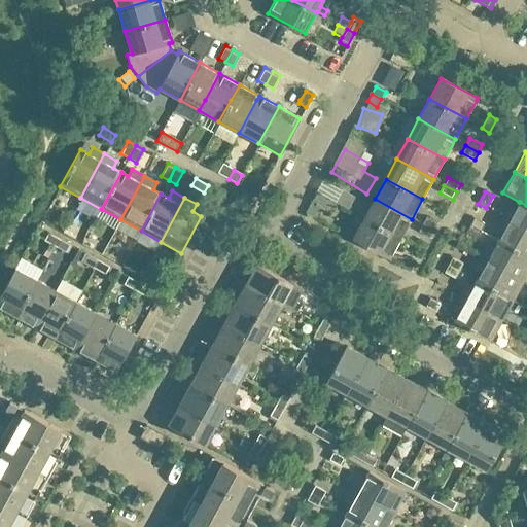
[(412,219),(375,199),(363,219),(400,239),(412,219)]
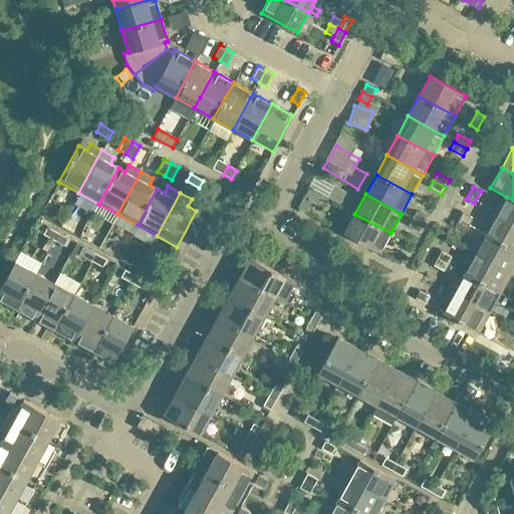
[(513,200),(507,197),(506,197),(503,204),(496,200),(490,212),(513,225),(513,200)]
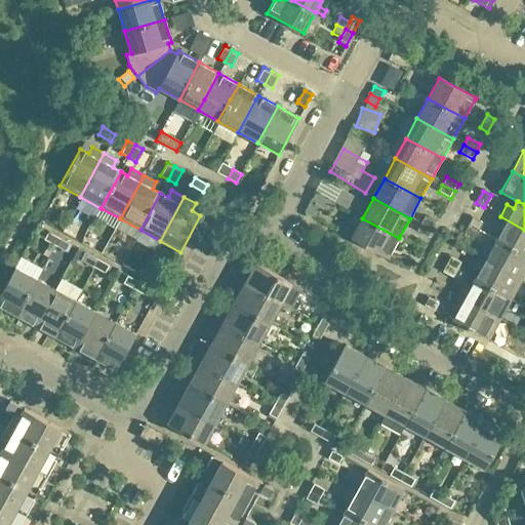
[(318,208),(309,203),(304,212),(313,217),(318,208)]
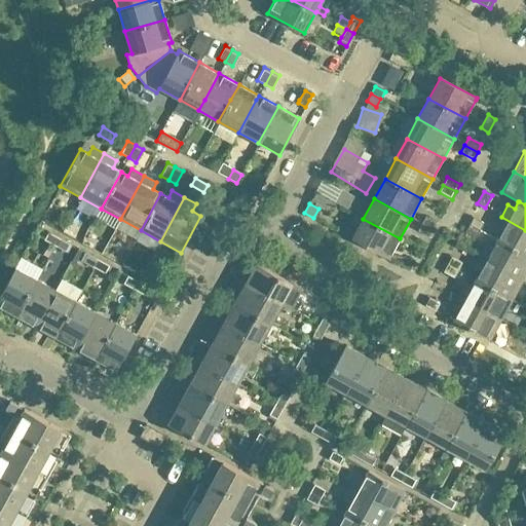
[(434,231),(438,224),(425,217),(420,224),(434,231)]
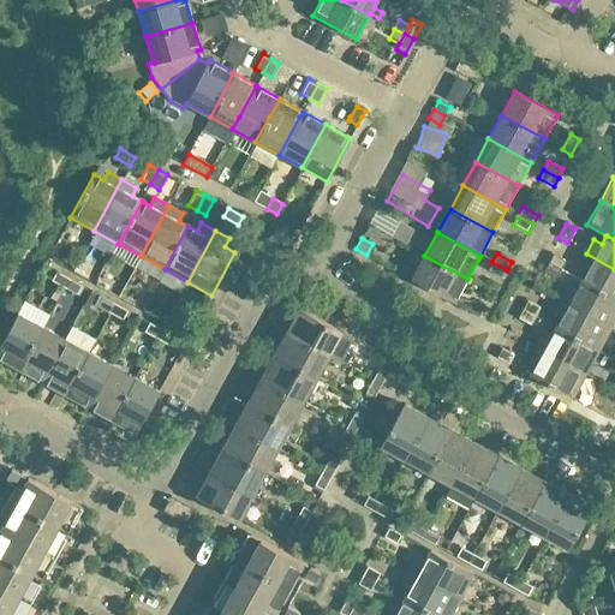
[(561,270),(566,261),(549,254),(545,262),(561,270)]
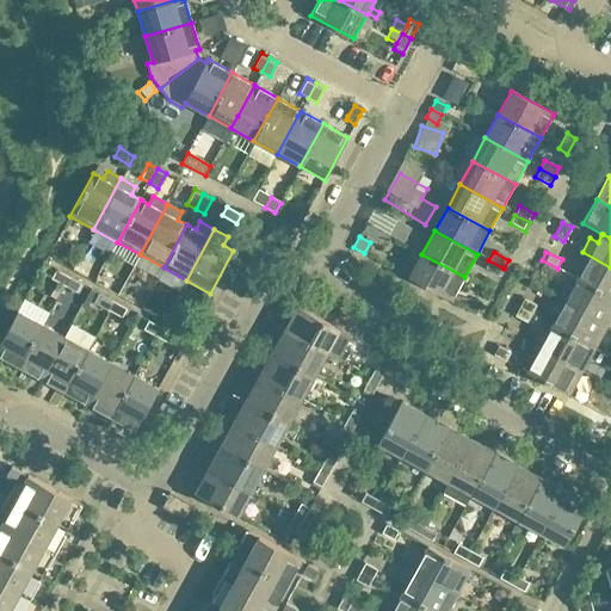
[(610,267),(582,252),(574,267),(581,271),(576,279),(610,297),(610,267)]
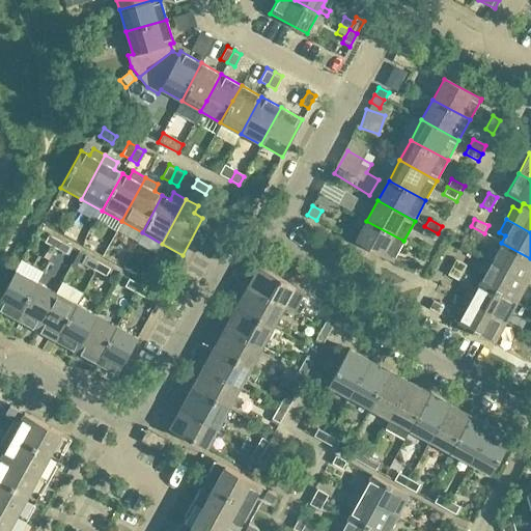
[(392,261),(403,241),(366,221),(355,242),(392,261)]
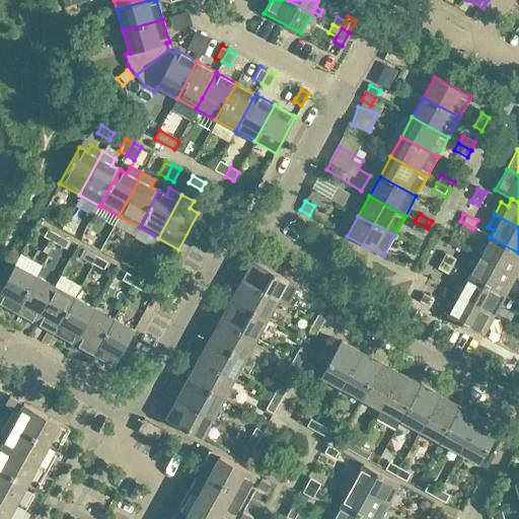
[(428,228),(415,221),(411,228),(424,235),(428,228)]
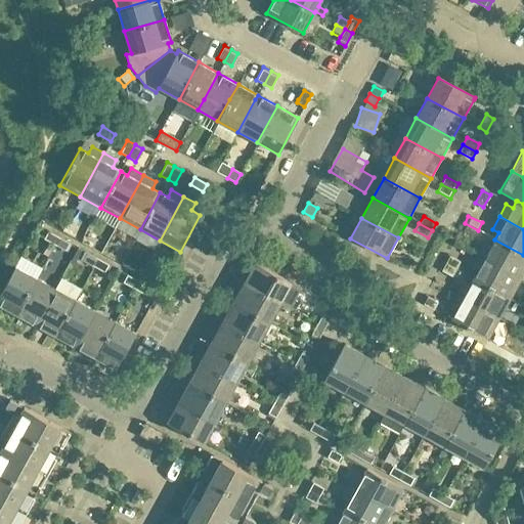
[(474,237),(478,230),(465,223),(461,230),(474,237)]
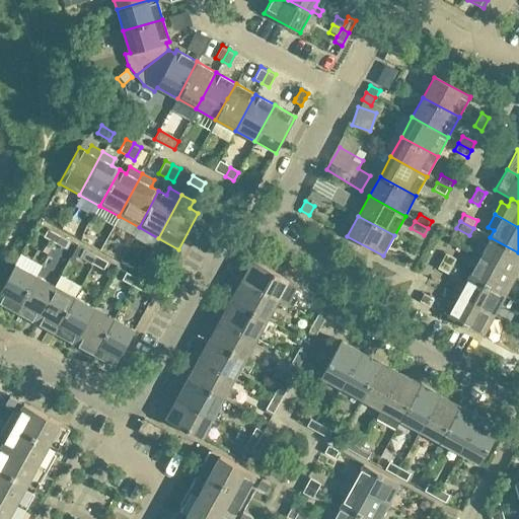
[(53,243),(57,235),(45,229),(40,236),(53,243)]
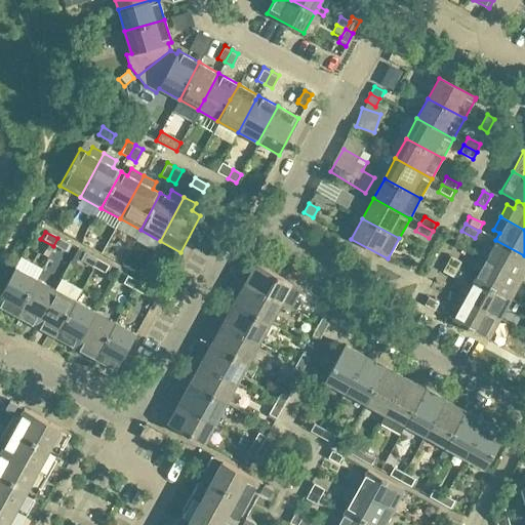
[(67,253),(70,245),(57,238),(53,246),(67,253)]
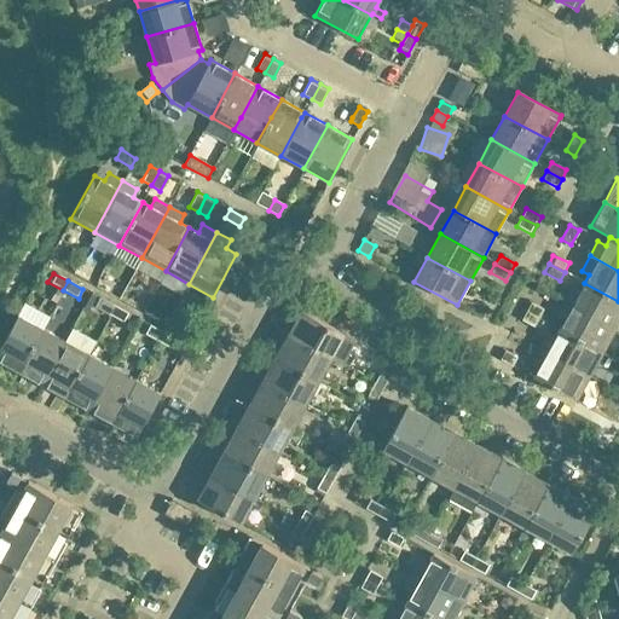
[(563,302),(615,330),(618,323),(618,301),(584,283),(579,293),(572,288),(563,302)]
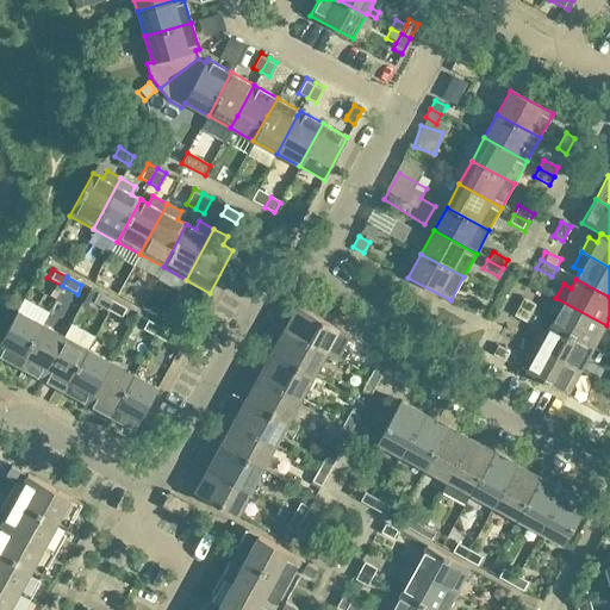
[(109,311),(113,302),(98,294),(93,303),(109,311)]
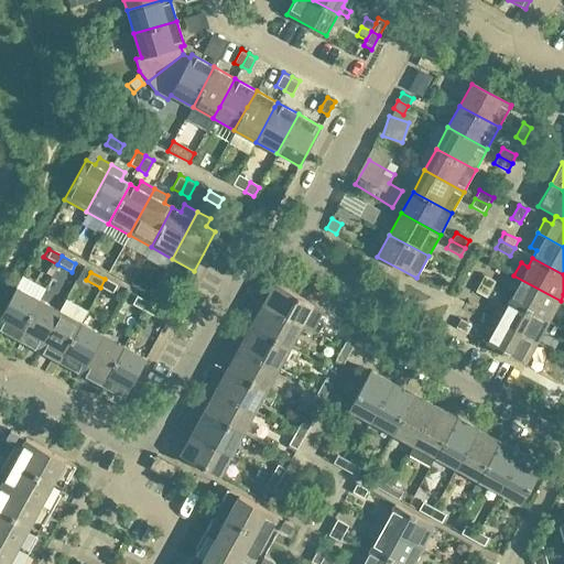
[(495,282),(481,274),(477,282),(490,290),(495,282)]
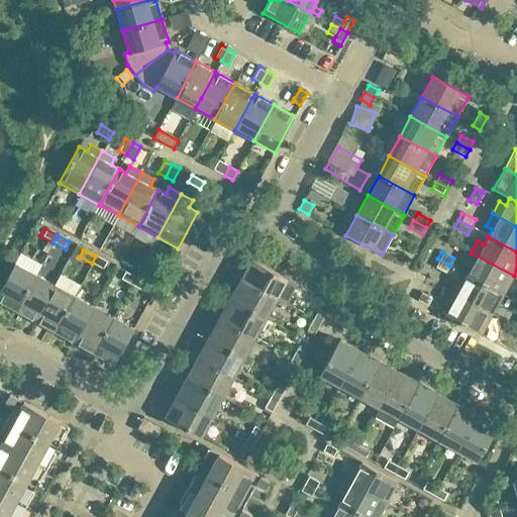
[(405,267),(409,260),(397,252),(393,261),(405,267)]
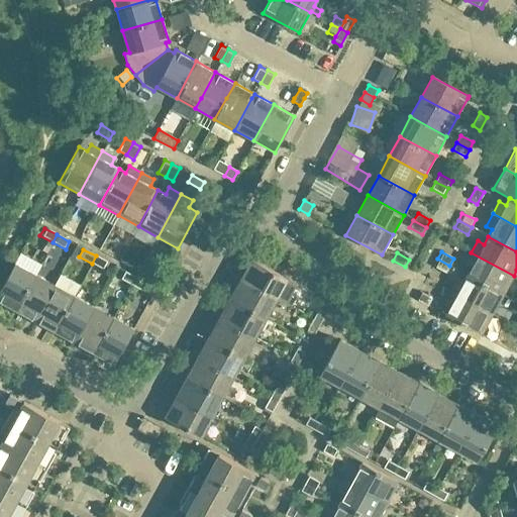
[(514,276),(471,252),(464,265),(471,269),(467,276),(503,296),(514,276)]
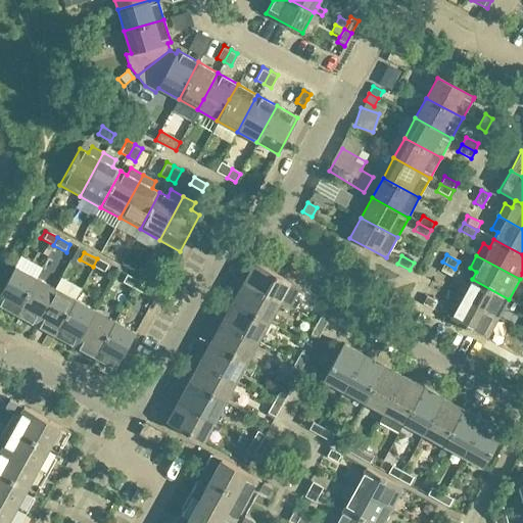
[(105,274),(109,266),(97,258),(93,267),(105,274)]
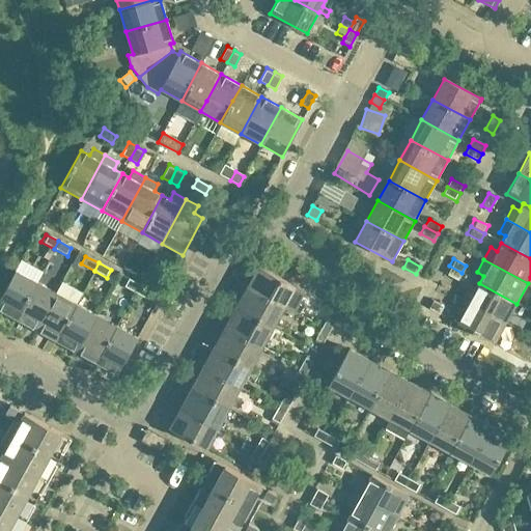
[(458,281),(462,273),(449,266),(445,274),(458,281)]
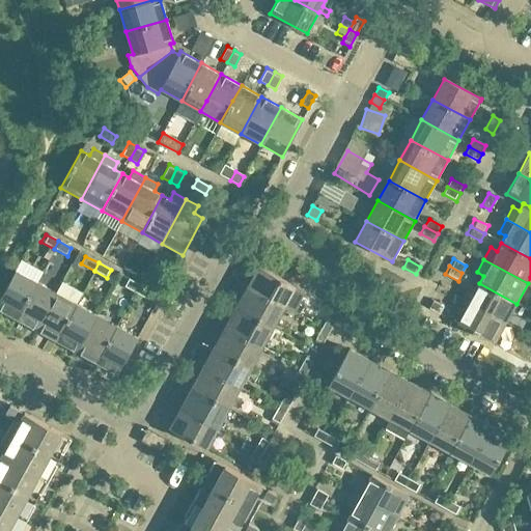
[(292,312),(304,291),(262,269),(250,290),(283,308),(292,312)]
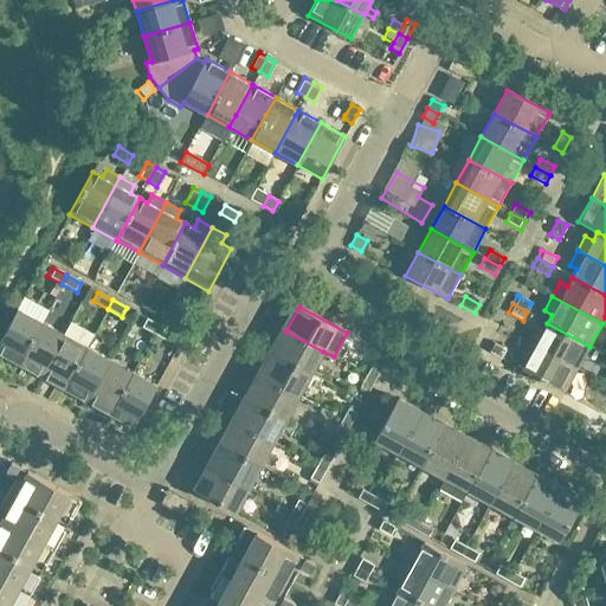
[(0,355),(18,365),(40,323),(17,310),(0,339),(0,355)]
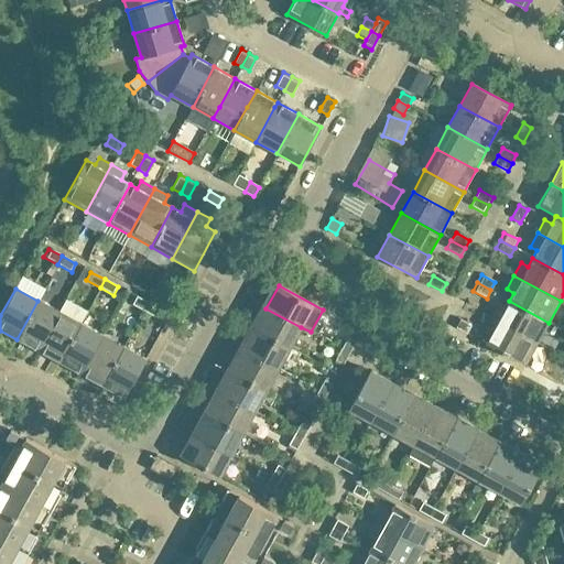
[(142,311),(148,303),(133,295),(129,303),(142,311)]
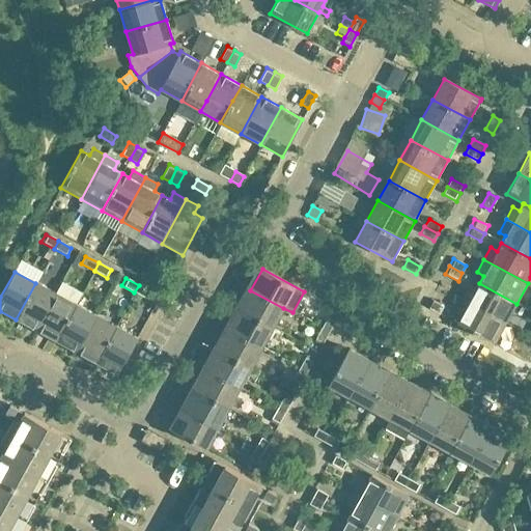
[(35,331),(56,294),(35,283),(16,319),(35,331)]
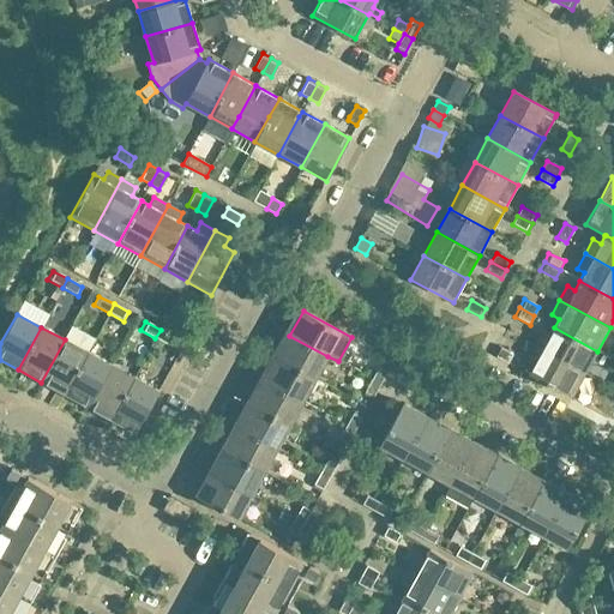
[(534,347),(585,374),(597,351),(554,327),(549,337),(542,332),(534,347)]
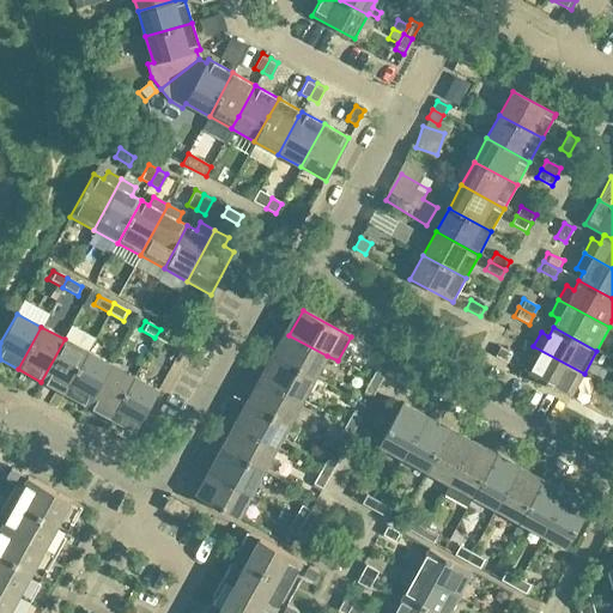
[(175,338),(161,329),(155,338),(170,346),(175,338)]
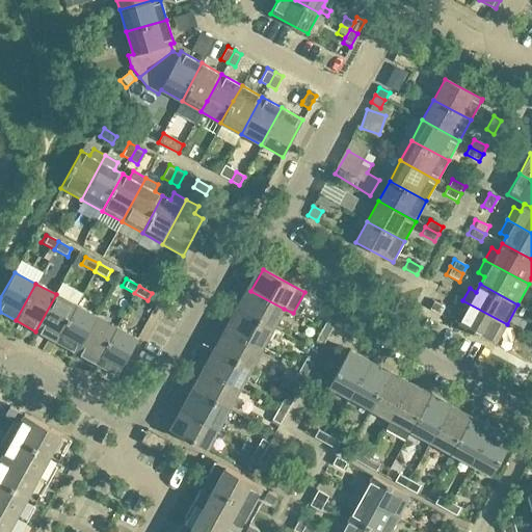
[(273,328),(284,309),(250,291),(240,311),(273,328)]
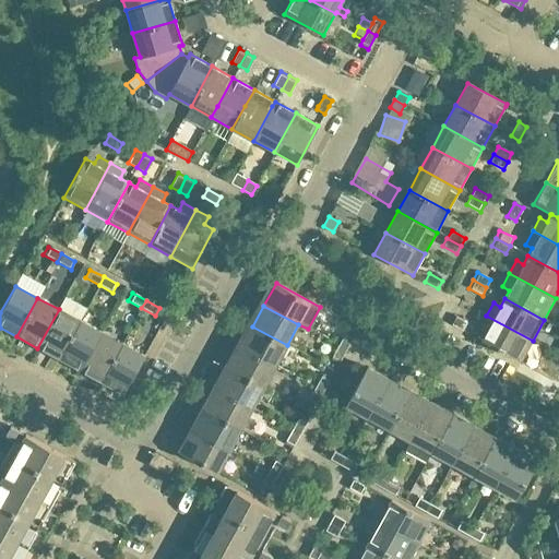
[(59,360),(80,321),(59,309),(37,348),(59,360)]
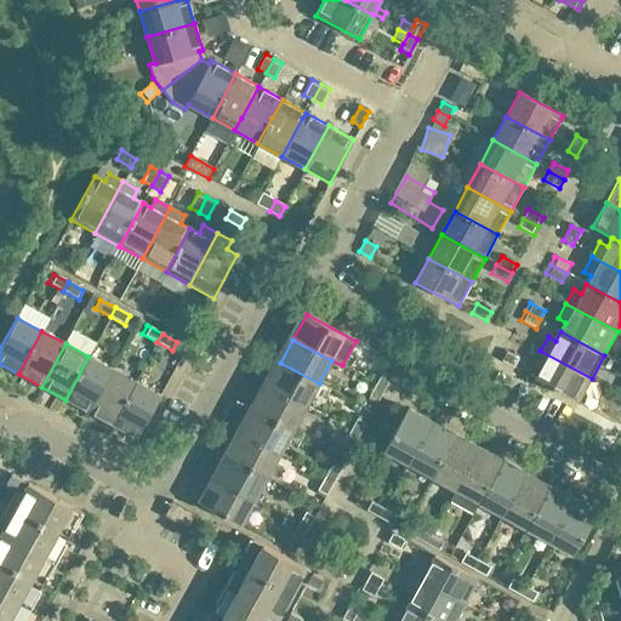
[(513,368),(519,359),(502,351),(499,359),(513,368)]
